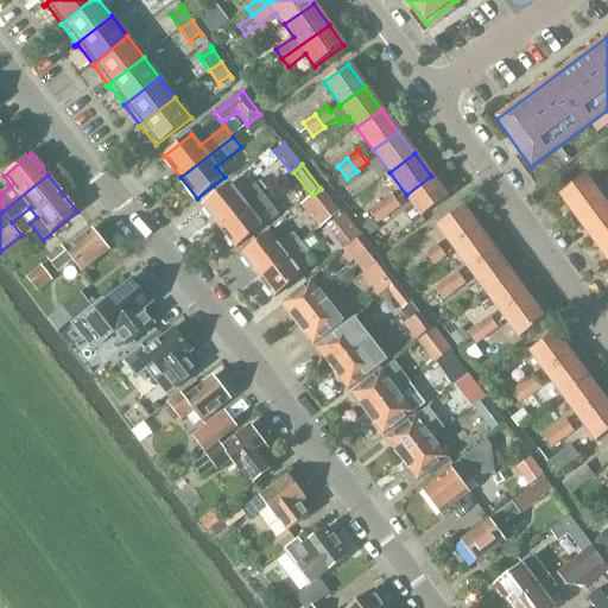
[(431,176),(406,195),(422,217),(448,198),(431,176)]
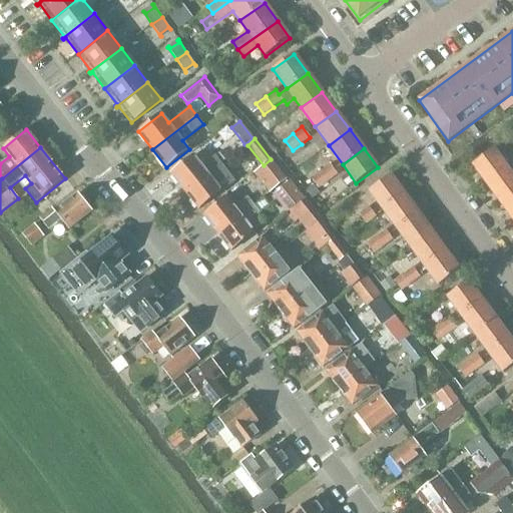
[(486,183),(507,168),(512,163),(512,151),(502,160),(494,149),(472,164),(486,183)]
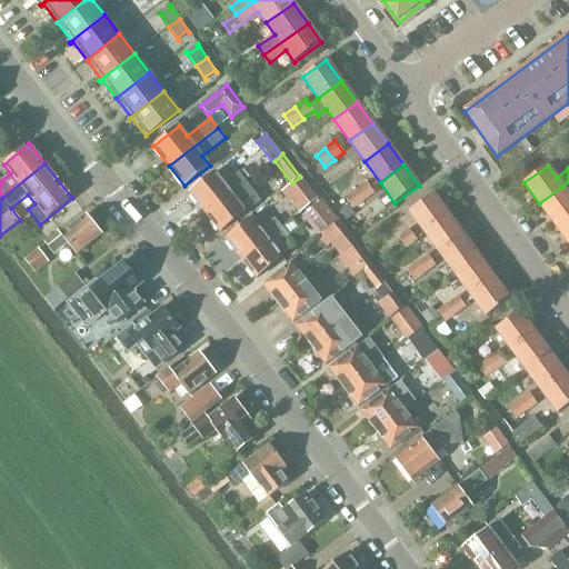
[(190,192),(206,212),(245,181),(238,173),(225,185),(216,172),(190,192)]
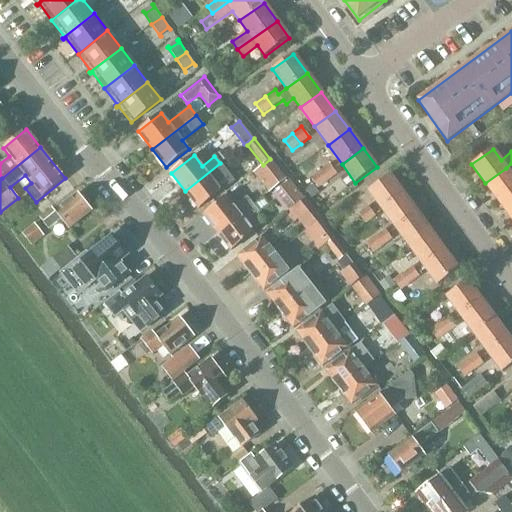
[(263,165),(253,172),(269,192),(287,179),(271,159),(270,159),(263,165)]
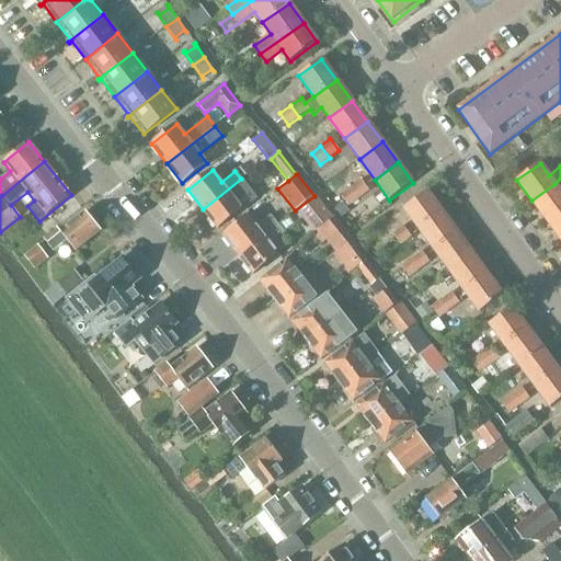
[(241,179),(203,209),(218,228),(242,209),(233,197),(248,187),(241,179)]
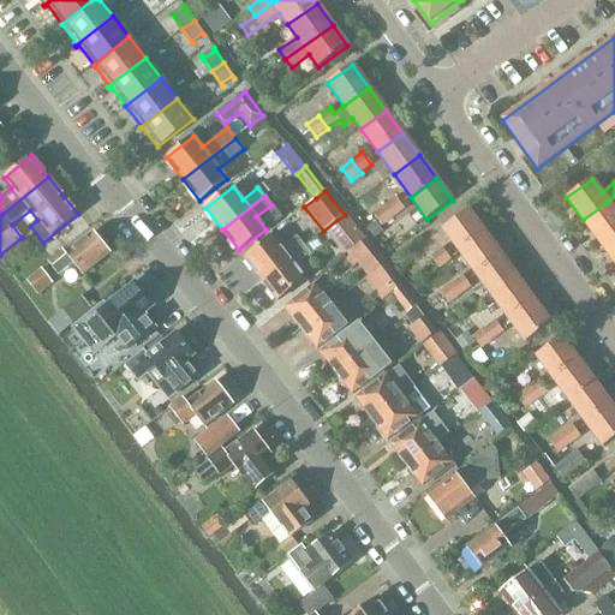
[(396,197),(386,206),(394,218),(405,209),(396,197)]
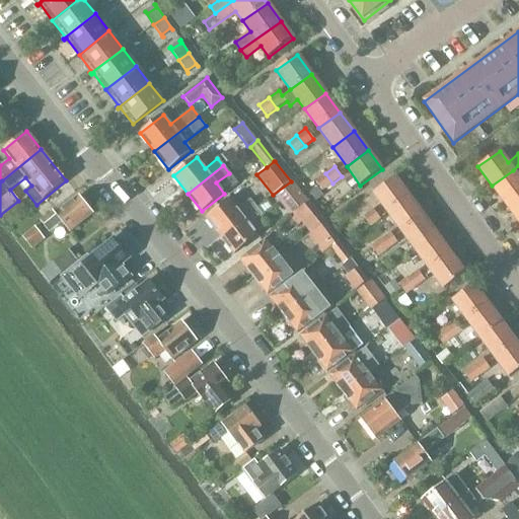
[(492,186),(506,205),(518,195),(518,177),(513,170),(492,186)]
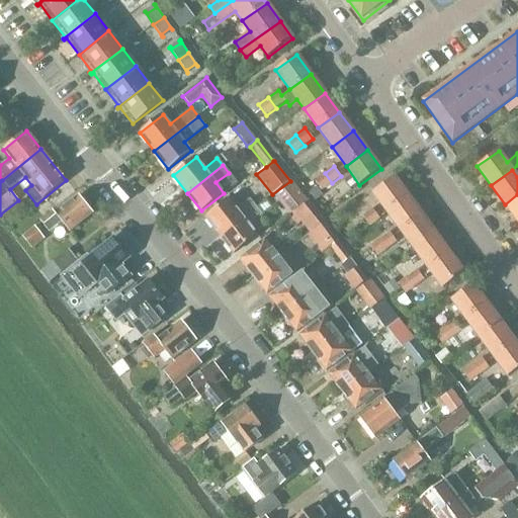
[(332,183),(325,173),(315,180),(322,189),(332,183)]
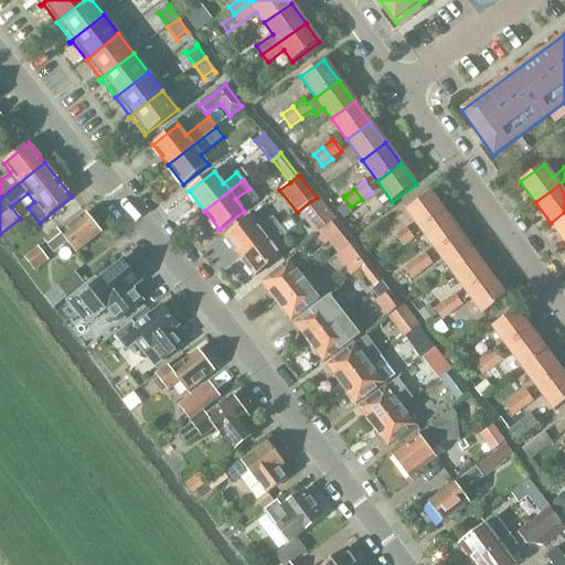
[(406,210),(422,231),(446,214),(430,193),(406,210)]
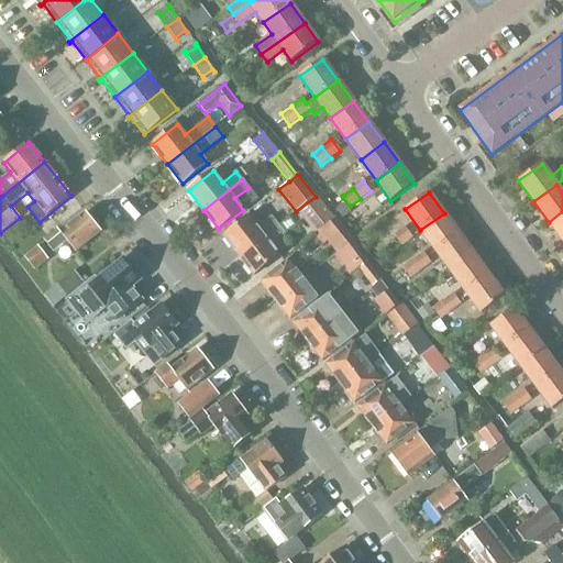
[(318,198),(298,213),(316,234),(334,219),(318,198)]
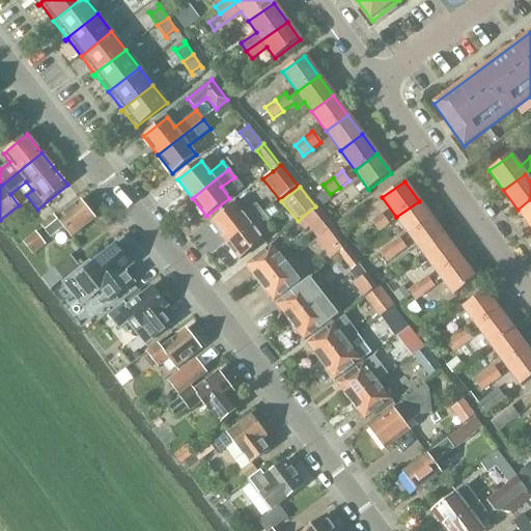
[(530,227),(530,199),(518,210),(530,227)]
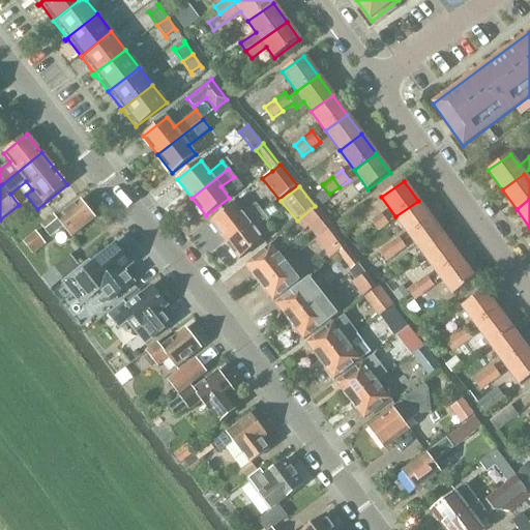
[(41,227),(51,238),(64,228),(71,237),(95,218),(80,200),(57,218),(55,215),(41,227)]
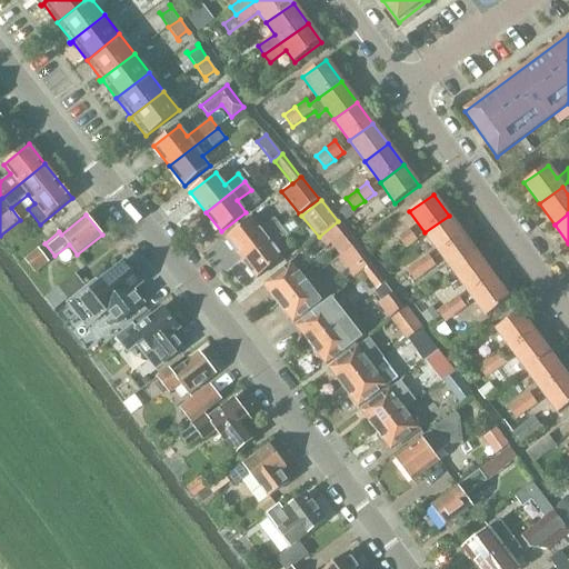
[(425,232),(440,253),(463,237),(449,216),(425,232)]
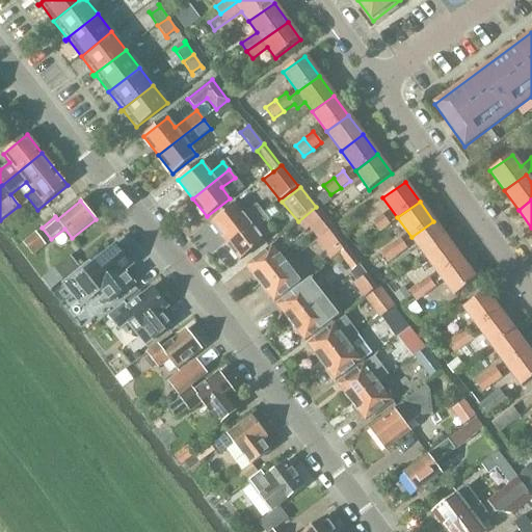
[(212,223),(225,242),(263,213),(257,206),(244,215),(235,205),(212,223)]
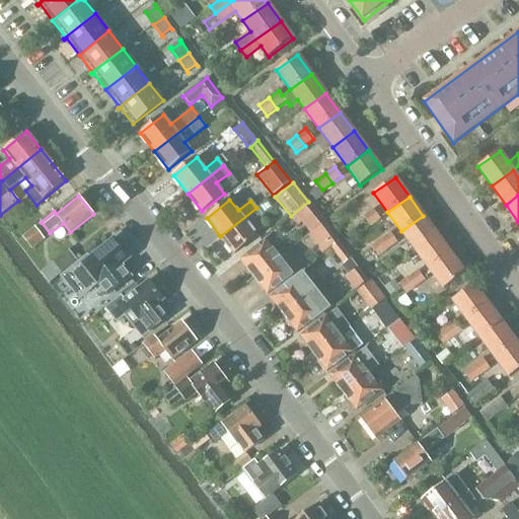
[(308,202),(290,217),(306,237),(308,235),(324,222),(308,202)]
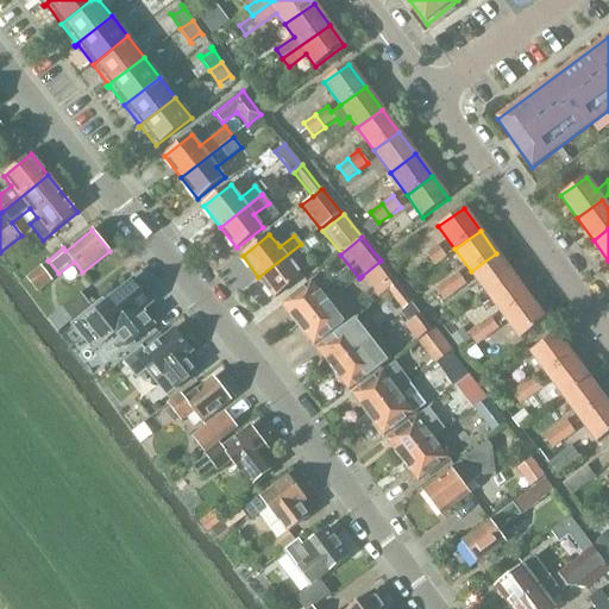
[(301,244),(258,277),(275,297),(302,277),(293,264),(307,253),(301,245),(301,244)]
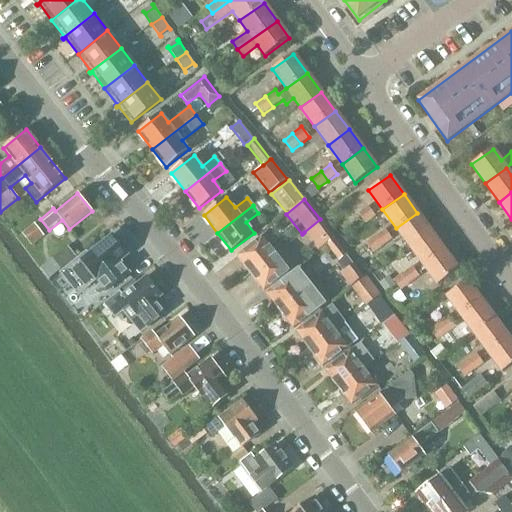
[(368,206),(359,213),(365,223),(375,216),(368,206)]
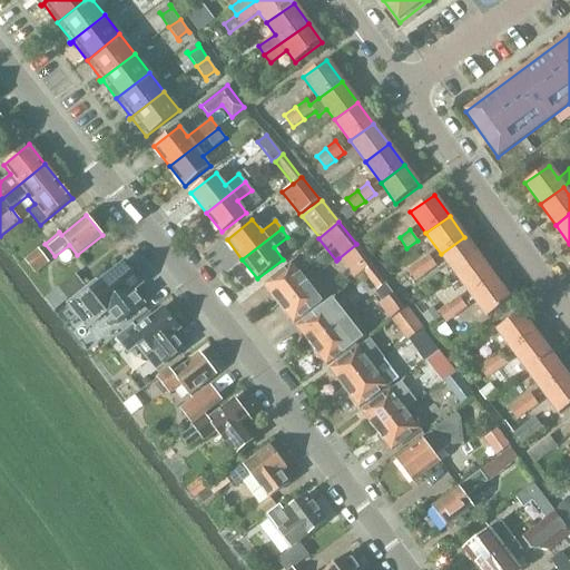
[(441,254),(457,275),(480,258),(464,237),(441,254)]
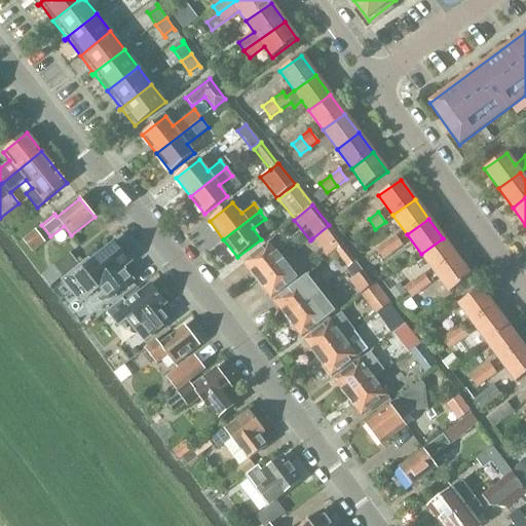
[(312,238),(327,257),(344,243),(329,225),(312,238)]
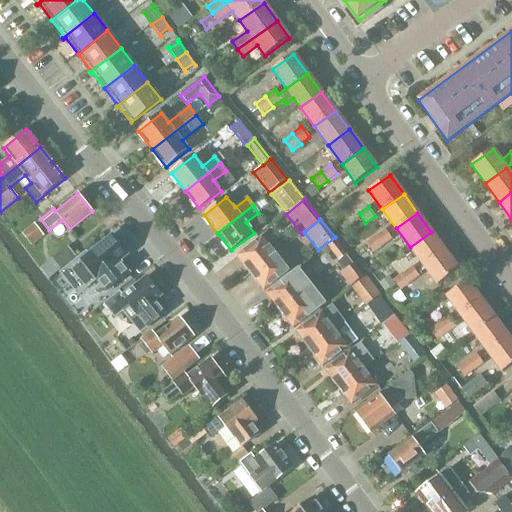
[(24,236),(31,245),(43,235),(36,226),(24,236)]
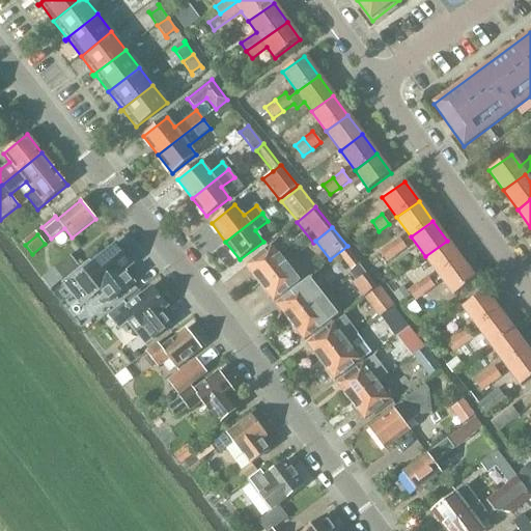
[(398,238),(389,245),(396,255),(406,249),(398,238)]
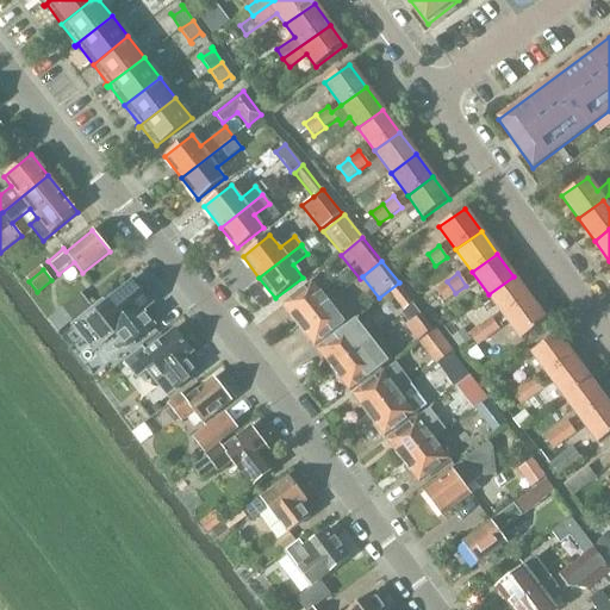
[(489,294),(505,317),(530,299),(514,277),(489,294)]
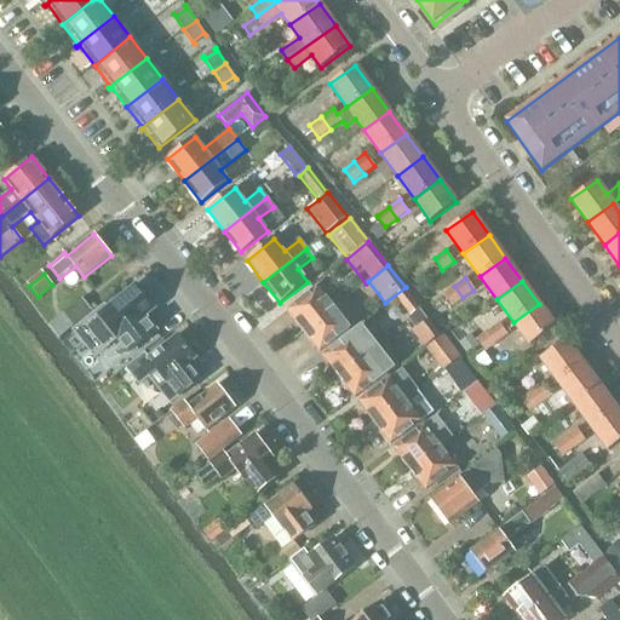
[(155,309),(136,285),(107,308),(104,304),(86,319),(108,346),(116,339),(128,354),(156,331),(145,316),(155,309)]
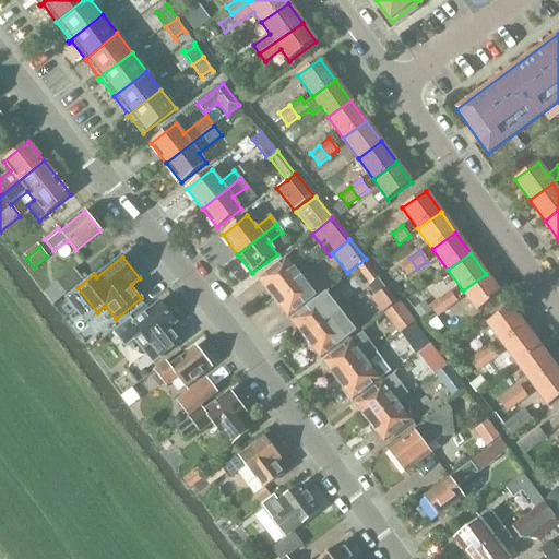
[(273,296),(274,298),(300,277),(286,258),(260,278),(266,288),(265,290),(270,295),(273,296)]
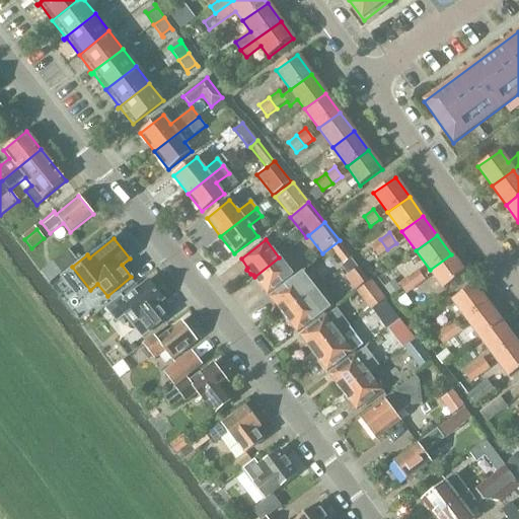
[(387,249),(380,239),(371,246),(378,256),(387,249)]
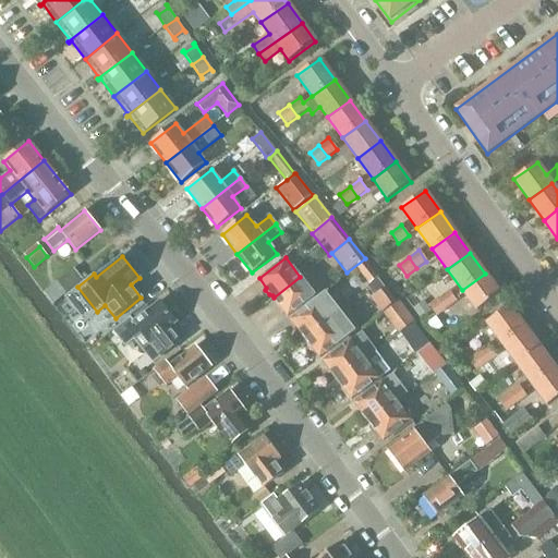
[(365,259),(355,266),(368,284),(378,277),(365,259)]
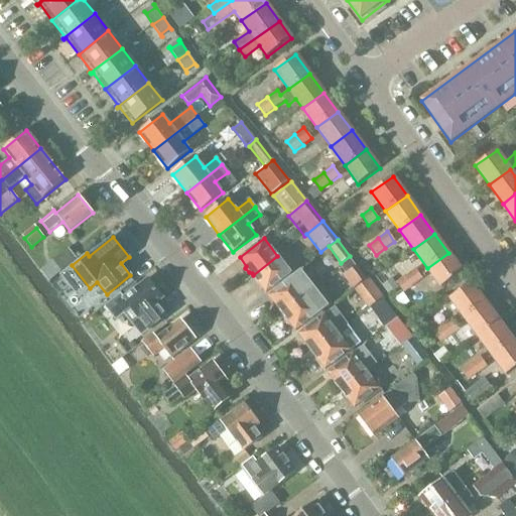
[(51,261),(60,272),(77,259),(68,248),(51,261)]
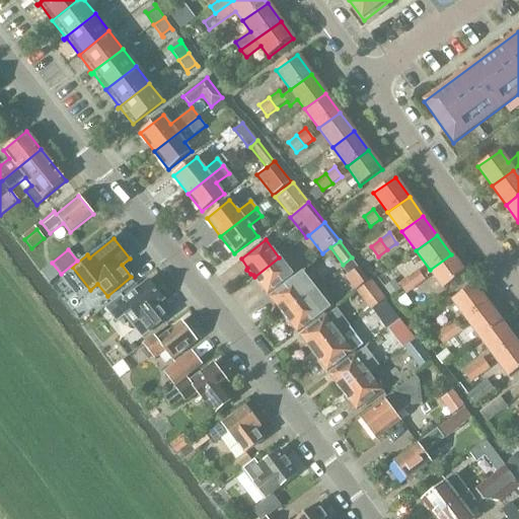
[(451,254),(430,270),(444,289),(465,274),(451,254)]
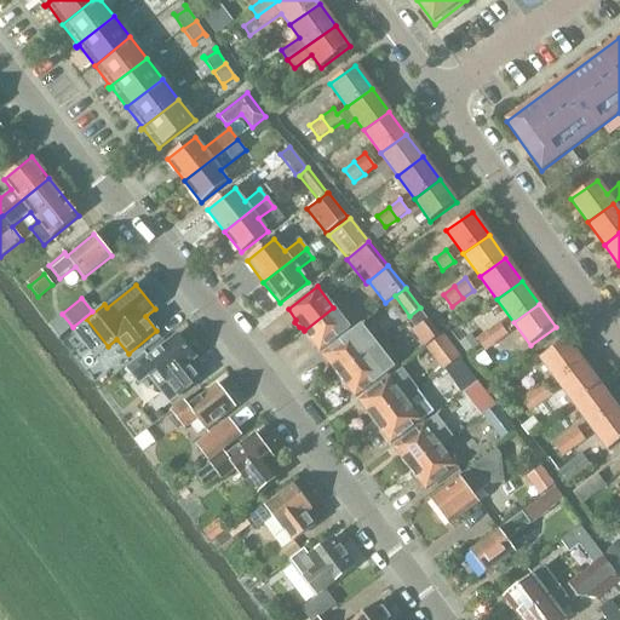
[(333,308),(304,331),(306,333),(305,336),(310,342),(314,342),(321,351),(350,328),(333,308)]
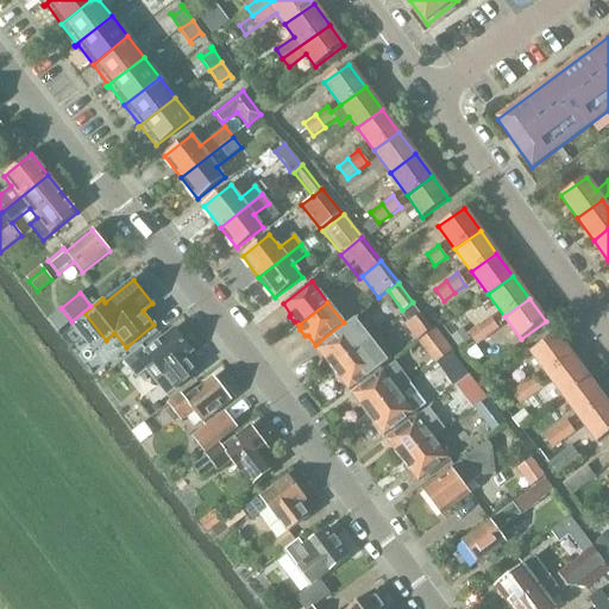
[(406,326),(416,340),(432,328),(421,314),(406,326)]
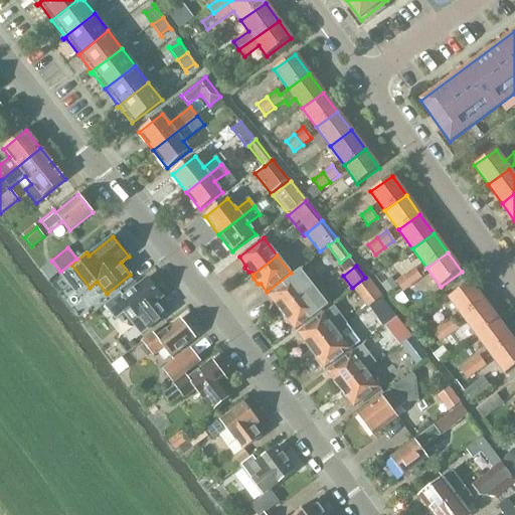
[(413,267),(404,274),(413,286),(422,278),(413,267)]
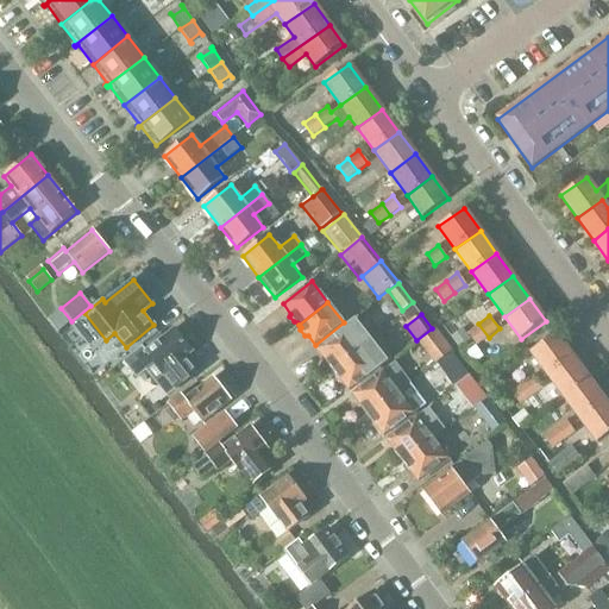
[(332,368),(334,370),(372,339),(357,319),(318,349),(325,358),(325,362),(330,366),(332,368)]
